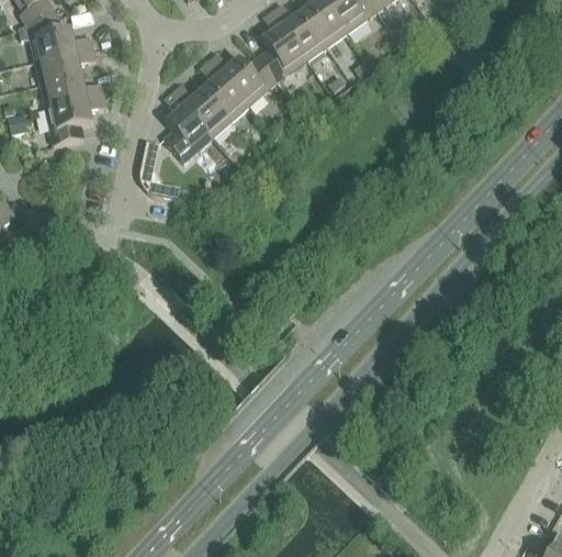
[(15,0),(24,12),(27,25),(56,13),(47,0),(15,0)]
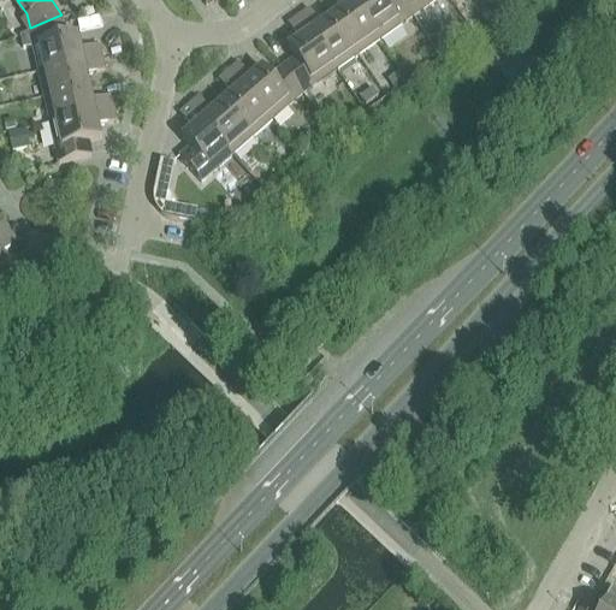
[(379,36),(354,0),(338,0),(342,5),(332,13),(359,51),(379,36)]
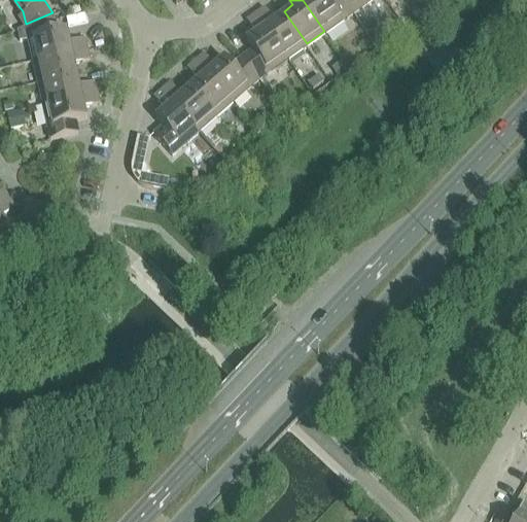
[(303,0),(324,31),(353,10),(346,0),(303,0)]
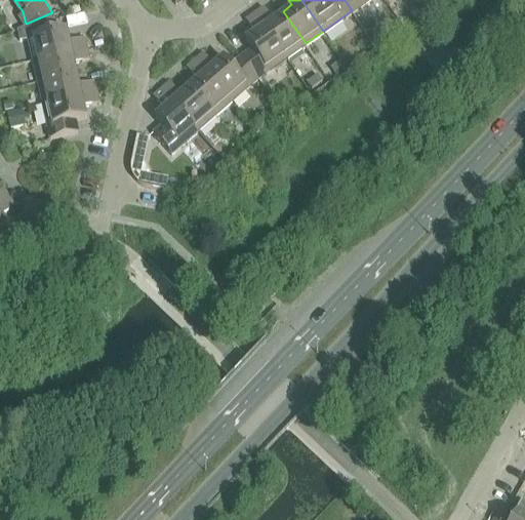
[(345,0),(352,10),(366,0),(345,0)]
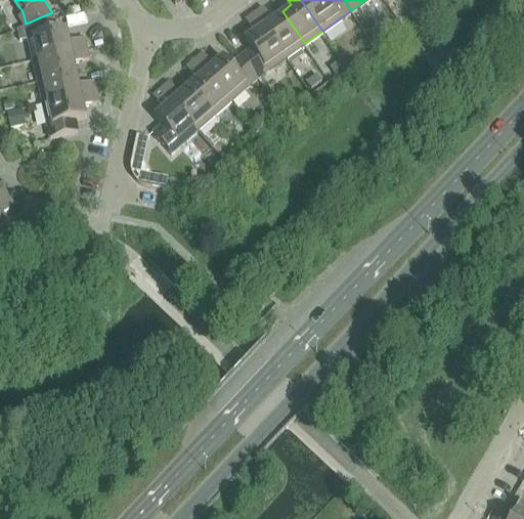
[(305,43),(282,11),(273,17),(264,4),(255,10),(287,56),(305,43)]
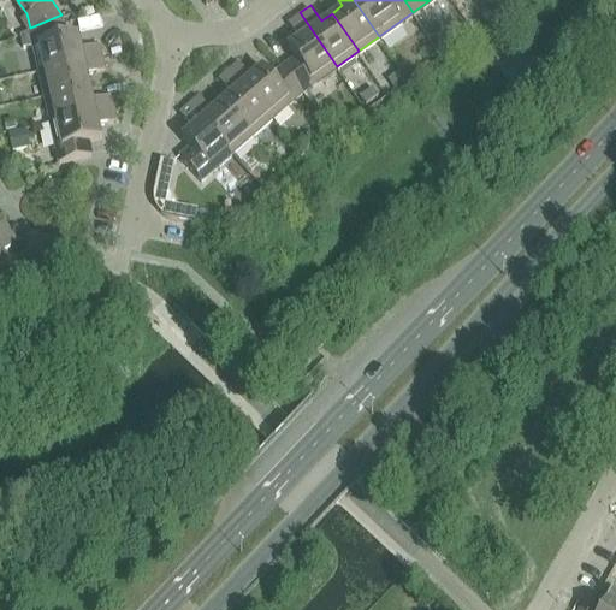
[(487,7),(481,11),(489,22),(495,17),(493,15),(487,7)]
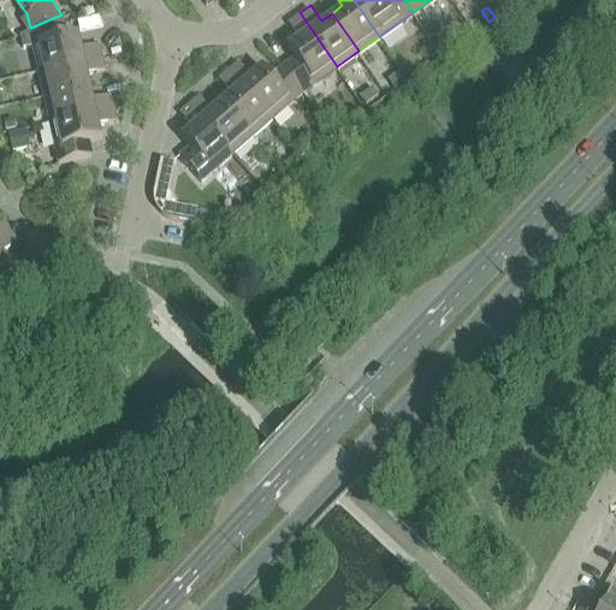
[(283,63),(303,89),(337,66),(300,12),(289,19),(300,35),(288,43),(295,54),(283,63)]
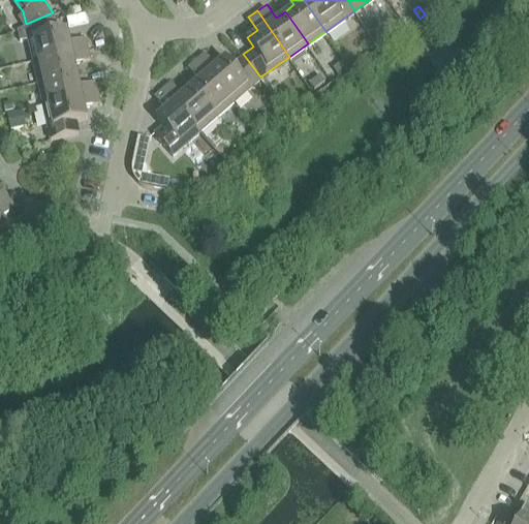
[(53,12),(26,24),(18,27),(21,38),(28,36),(33,58),(88,45),(86,35),(69,38),(67,26),(56,29),(53,12)]
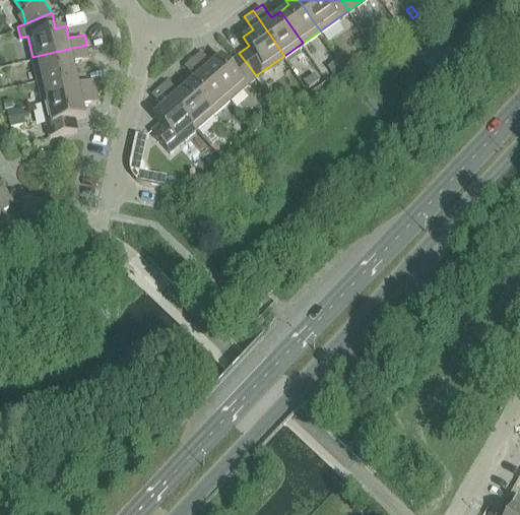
[(88,55),(86,45),(33,57),(38,78),(75,69),(73,59),(88,55)]
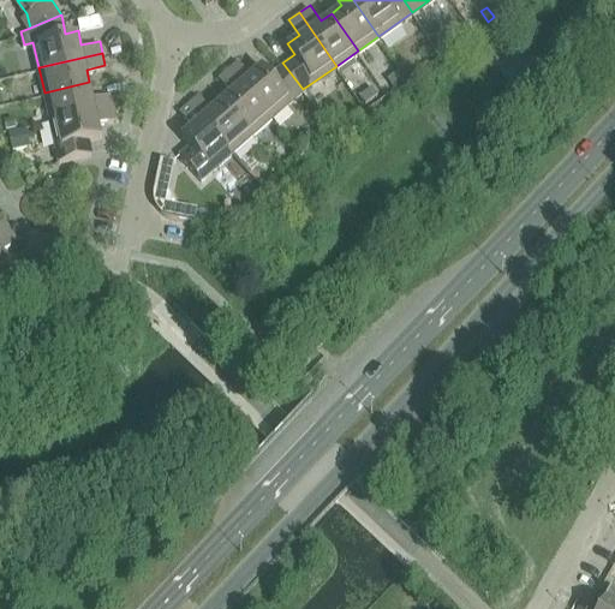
[(5,59),(7,78),(34,76),(31,57),(5,59)]
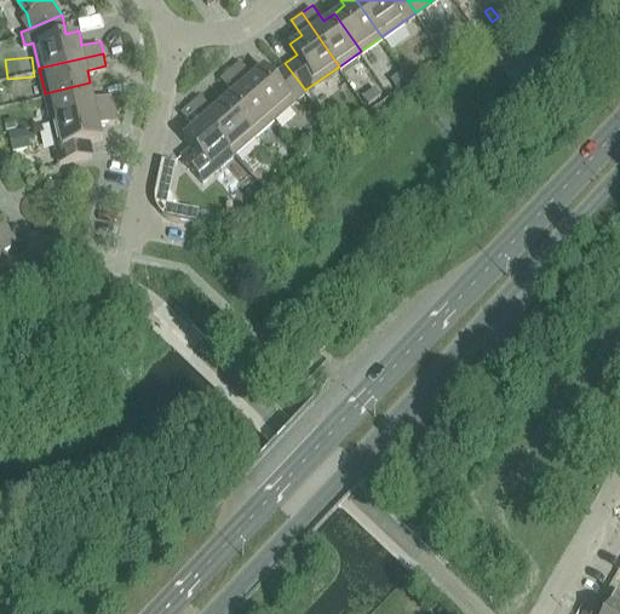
[(230,68),(274,118),(305,90),(285,63),(273,74),(264,64),(253,74),(241,58),(230,68)]
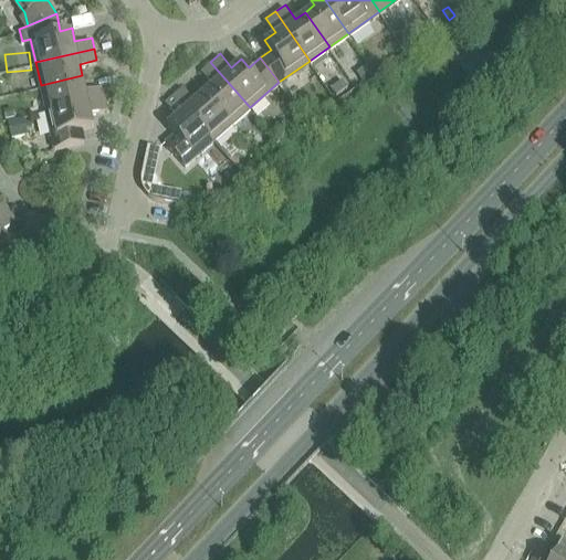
[(250,107),(210,62),(201,70),(213,83),(205,91),(232,123),(250,107)]
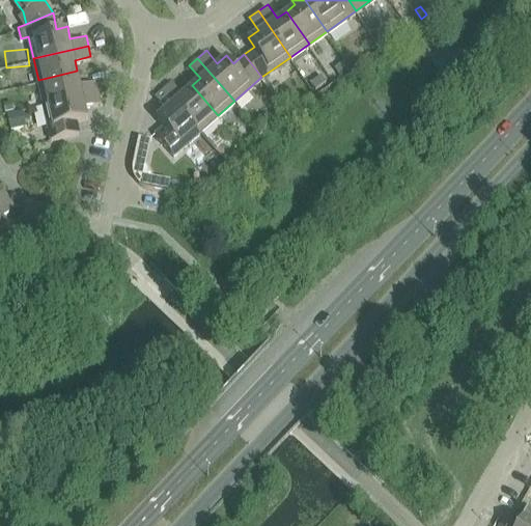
[(345,58),(336,64),(342,75),(352,67),(345,58)]
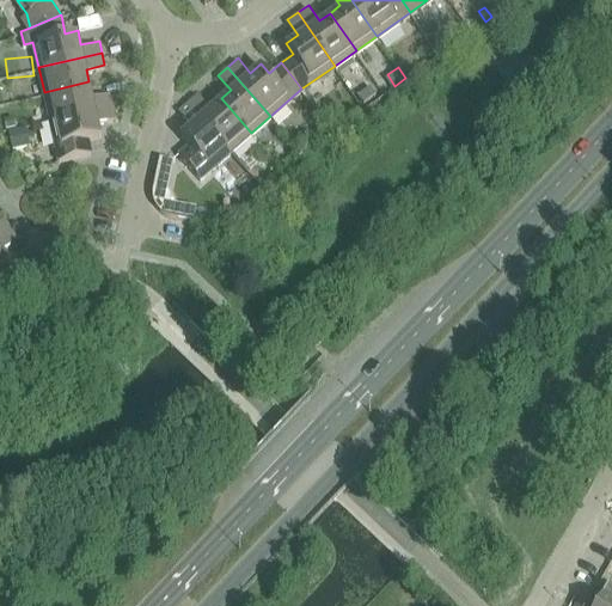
[(50,117),(114,103),(110,90),(92,95),(89,81),(44,92),(50,117)]
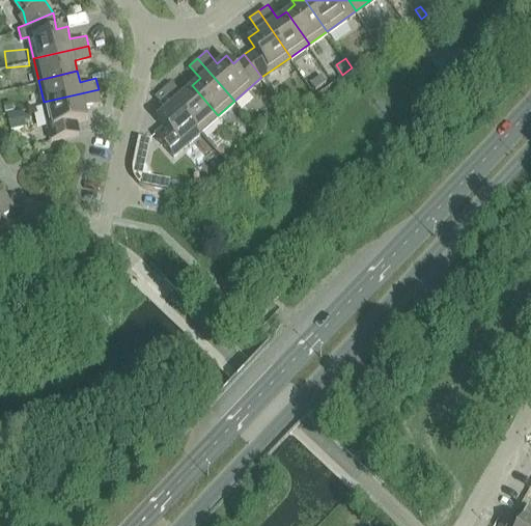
[(322,72),(310,80),(315,87),(327,80),(322,72)]
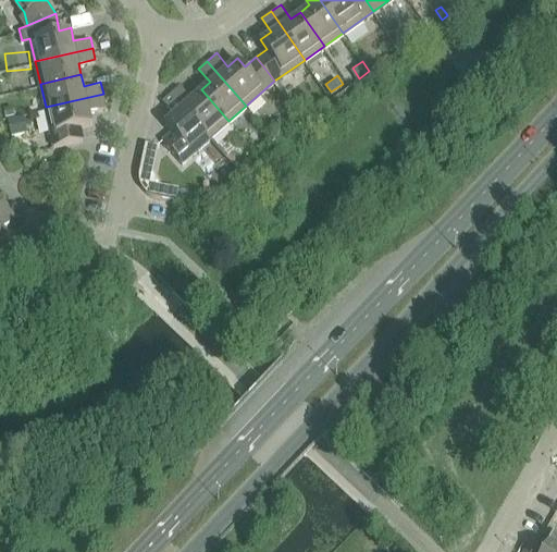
[(211,136),(229,121),(201,89),(192,97),(181,84),(172,92),(211,136)]
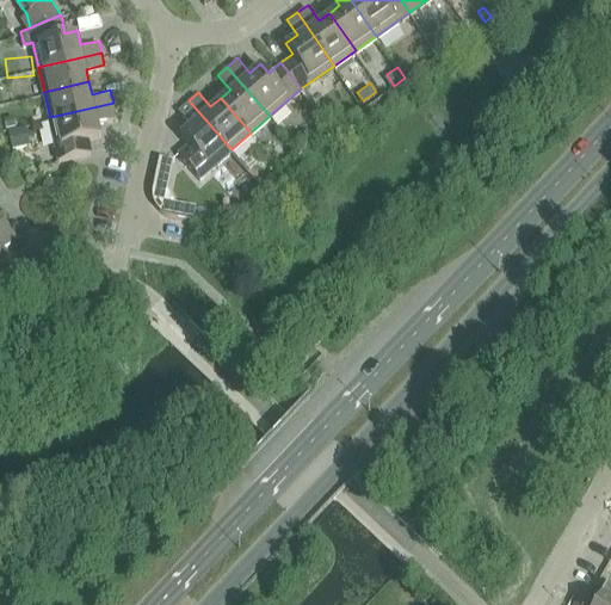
[(232,149),(189,100),(179,109),(191,123),(180,133),(189,142),(178,150),(201,177),(232,149)]
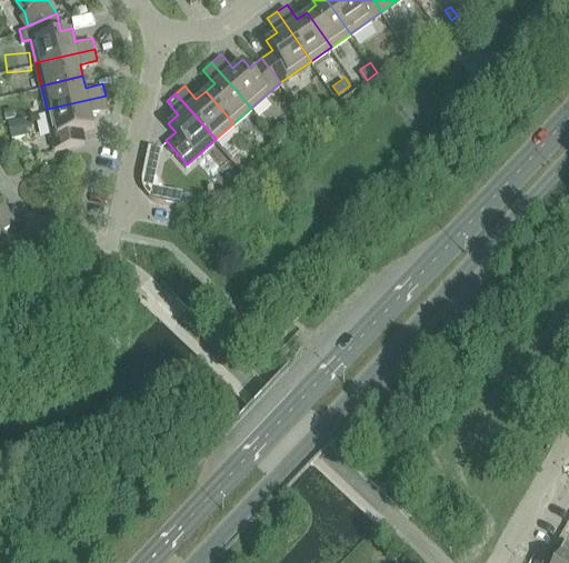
[(108,108),(106,96),(47,109),(55,147),(86,140),(82,127),(93,124),(90,111),(108,108)]
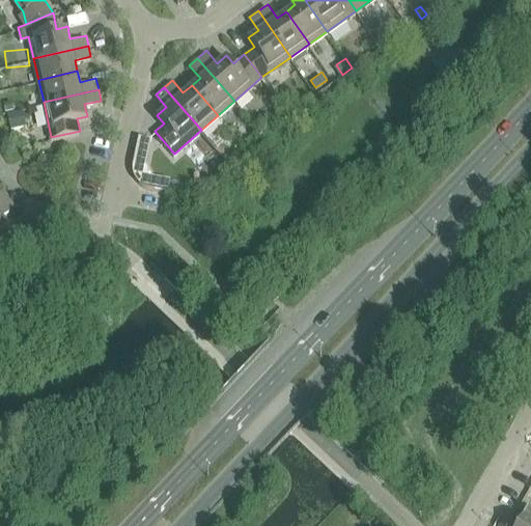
[(12,98),(3,100),(5,108),(15,106),(12,98)]
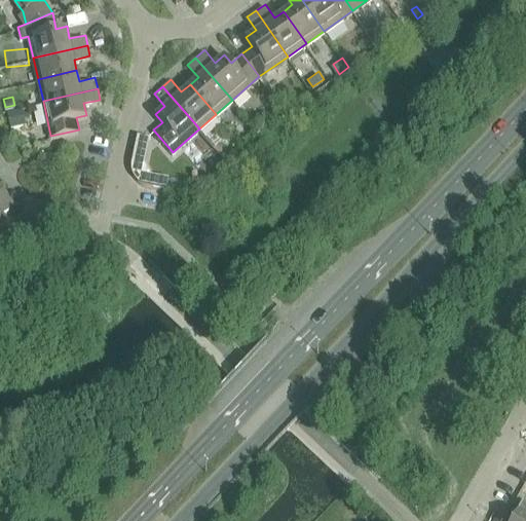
[(20,108),(7,111),(11,125),(23,122),(20,108)]
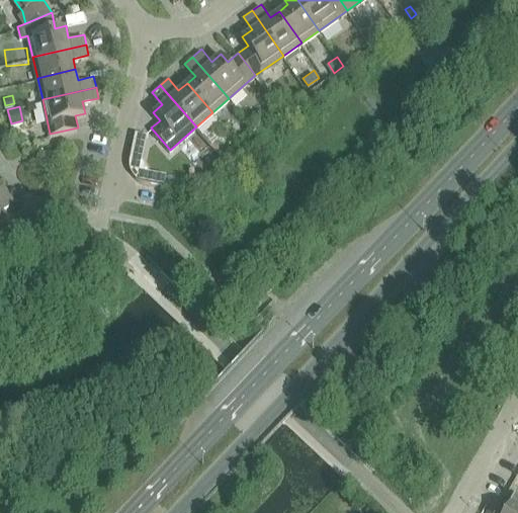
[(131,152),(143,155),(148,131),(136,129),(131,152)]
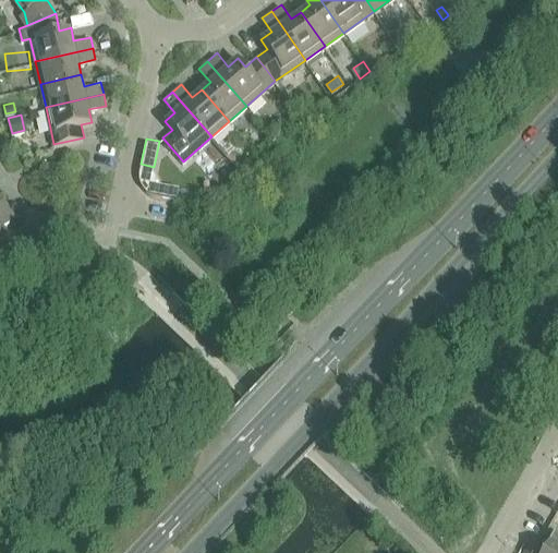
[(153,170),(154,167),(141,164),(140,169),(140,171),(140,175),(140,178),(141,180),(142,183),(143,185),(145,188),(146,190),(149,191),(152,193),(154,194),(157,194),(159,182),(153,170)]
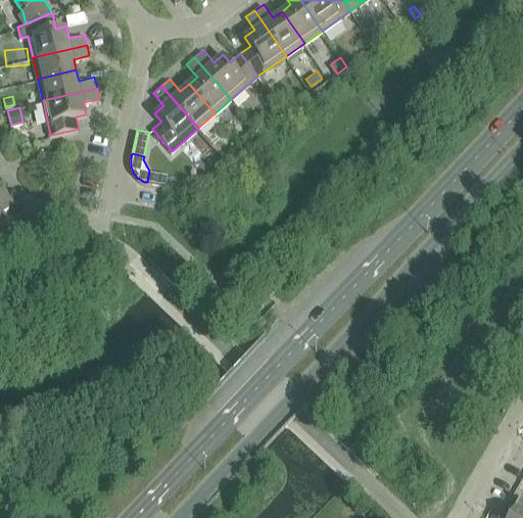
[(149,171),(147,182),(164,186),(168,174),(149,171)]
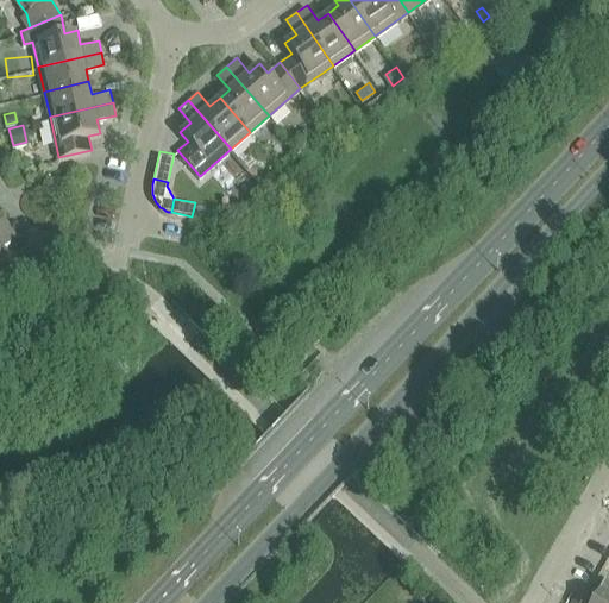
[(0,231),(11,225),(4,214),(0,217),(0,231)]
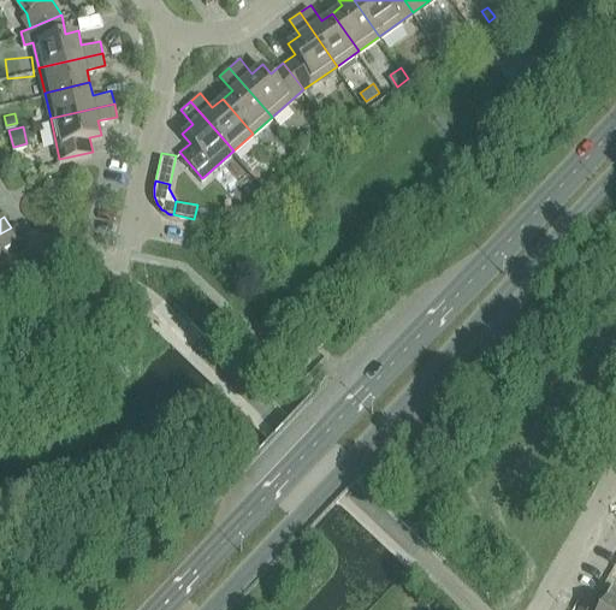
[(18,238),(11,227),(0,234),(0,266),(10,261),(1,249),(18,238)]
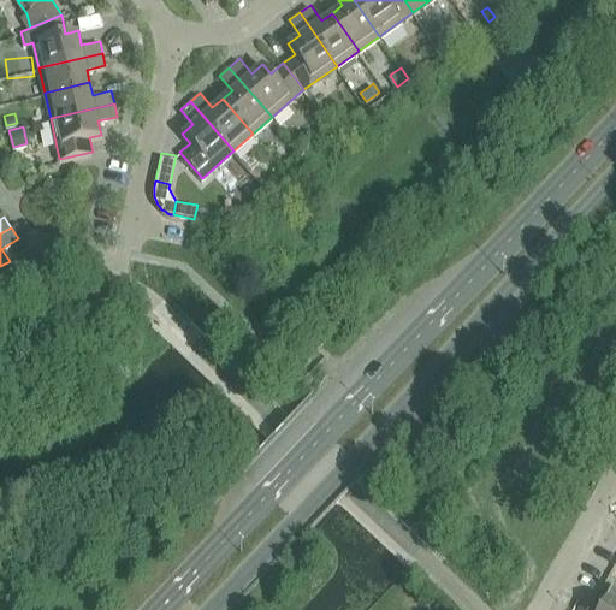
[(615,609),(615,586),(614,585),(600,606),(592,602),(587,609),(615,609)]
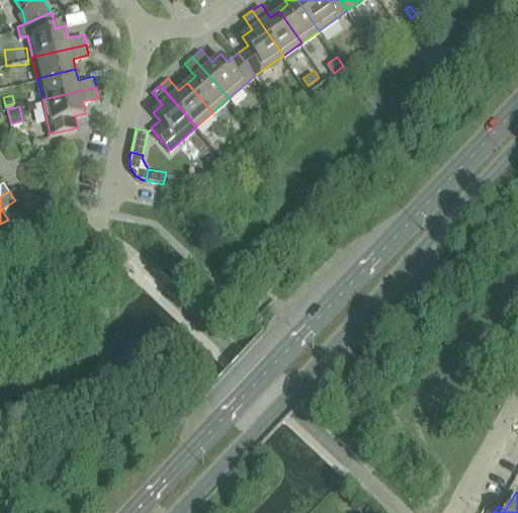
All buildings are outlined.
